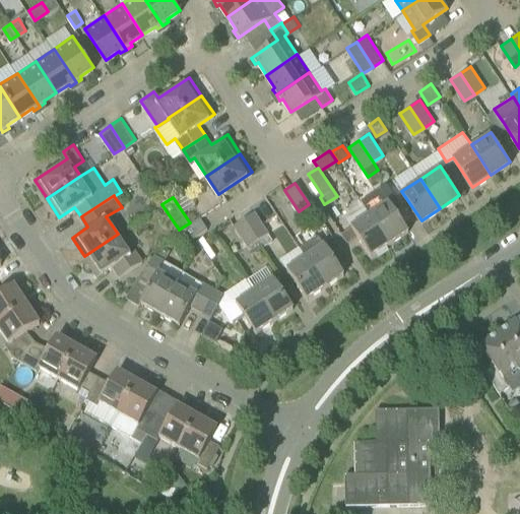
[(389,242),(408,230),(389,199),(370,212),(389,242)]
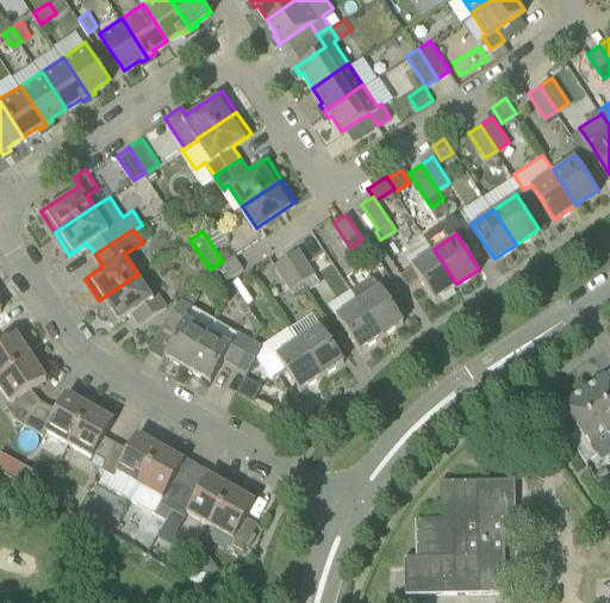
[(286,254),(303,279),(315,272),(298,246),(297,247),(286,254)]
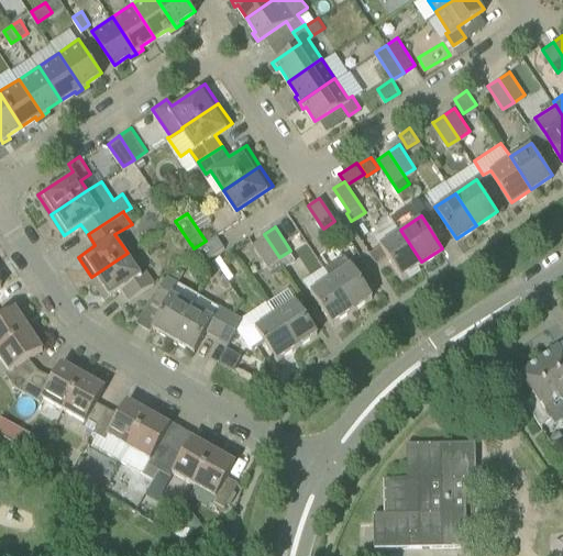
[(370,249),(376,259),(386,253),(401,275),(421,262),(400,230),(370,249)]
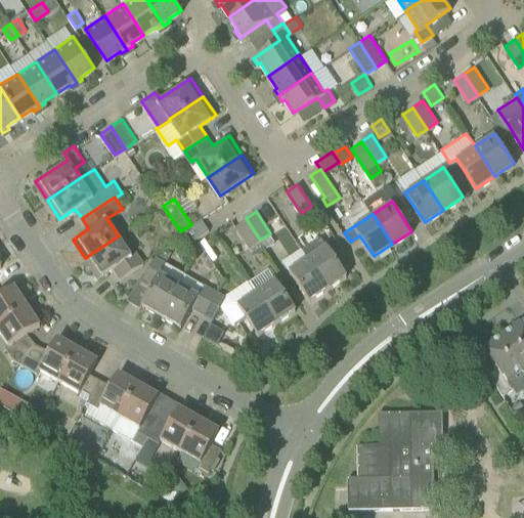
[(209,228),(202,217),(201,216),(190,223),(191,224),(180,231),(188,243),(209,228)]
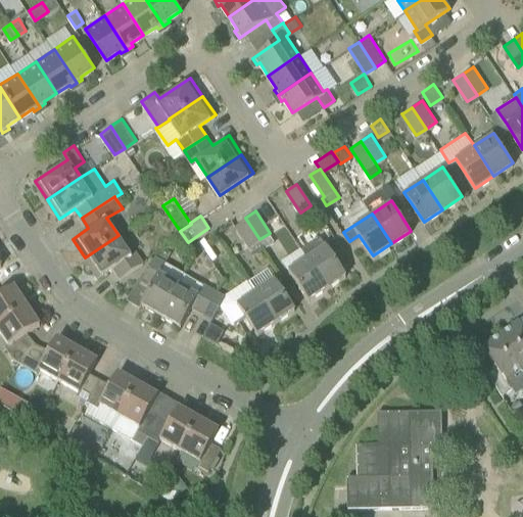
[(248,246),(259,239),(245,218),(235,225),(248,246)]
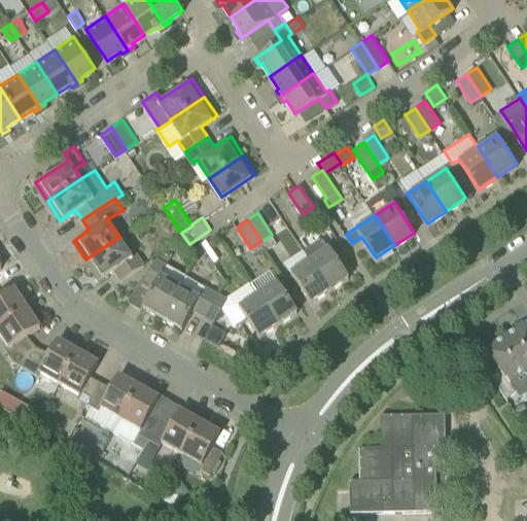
[(272,235),(261,241),(267,248),(276,242),(272,235)]
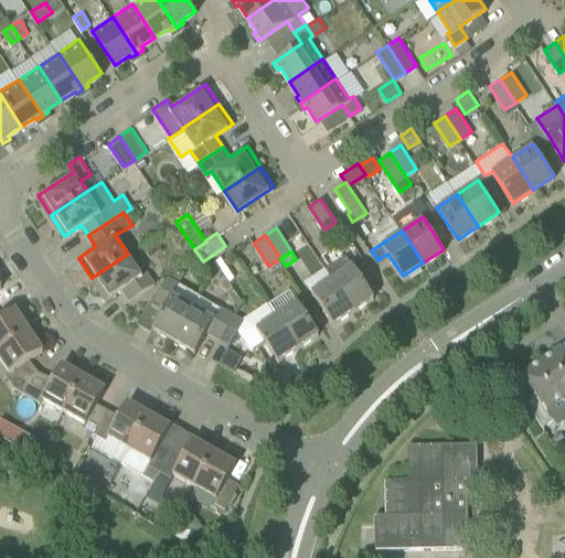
[(353,309),(374,296),(345,253),(326,267),(332,277),(353,309)]
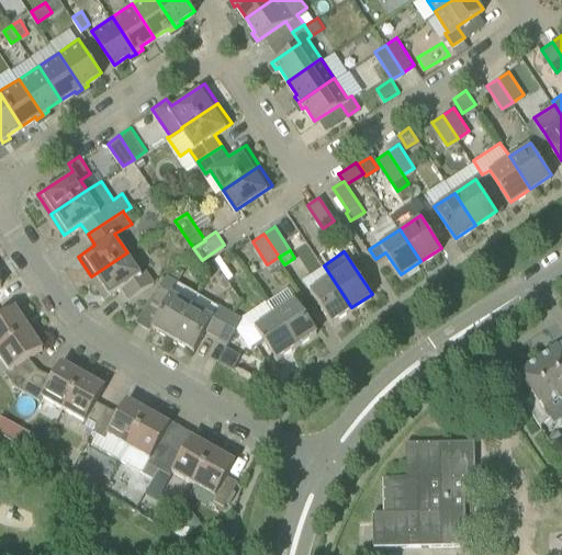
[(122,285),(130,296),(153,281),(145,268),(139,271),(127,252),(91,276),(105,296),(122,285)]
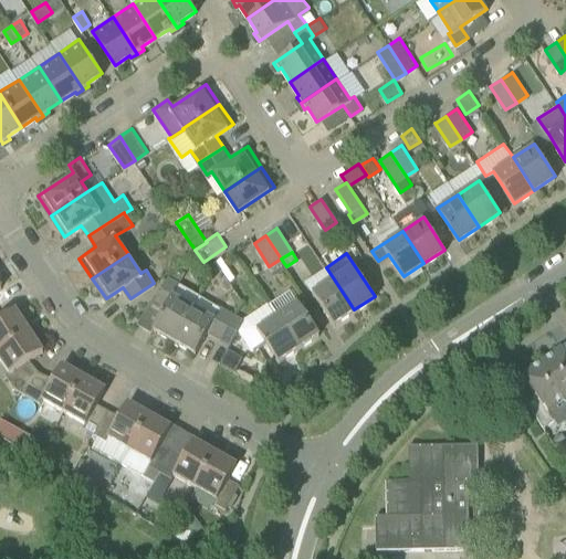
[(200,294),(178,282),(167,275),(158,291),(154,299),(165,306),(153,327),(174,339),(200,294)]
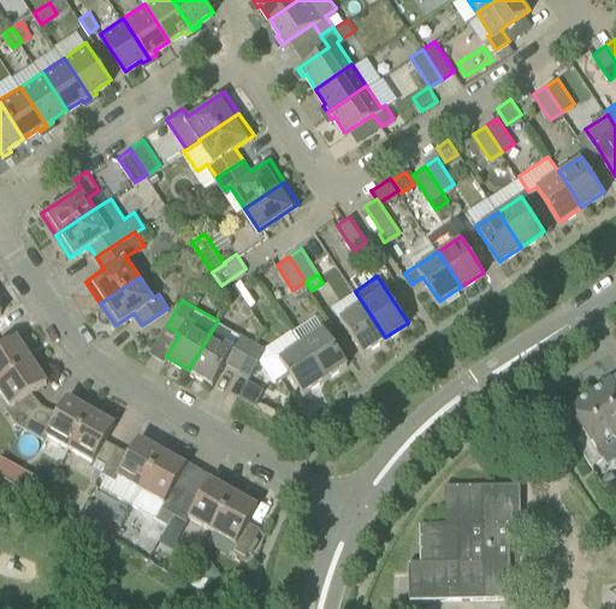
[(385,337),(362,302),(339,317),(363,352),(385,337)]
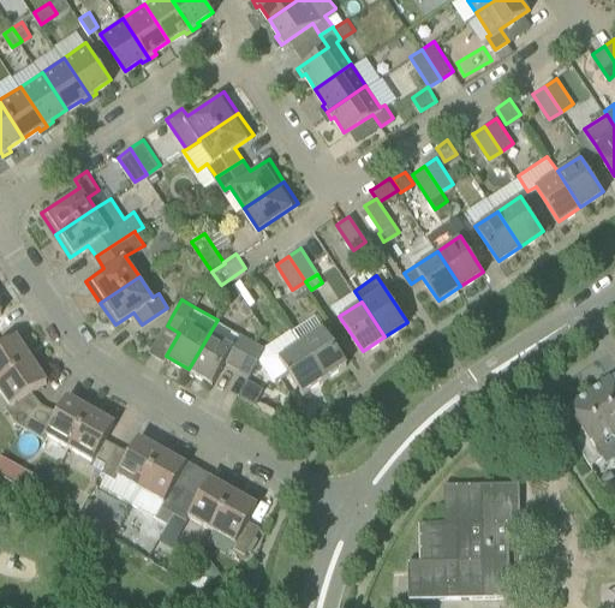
[(324,376),(347,362),(315,313),(292,328),(324,376)]
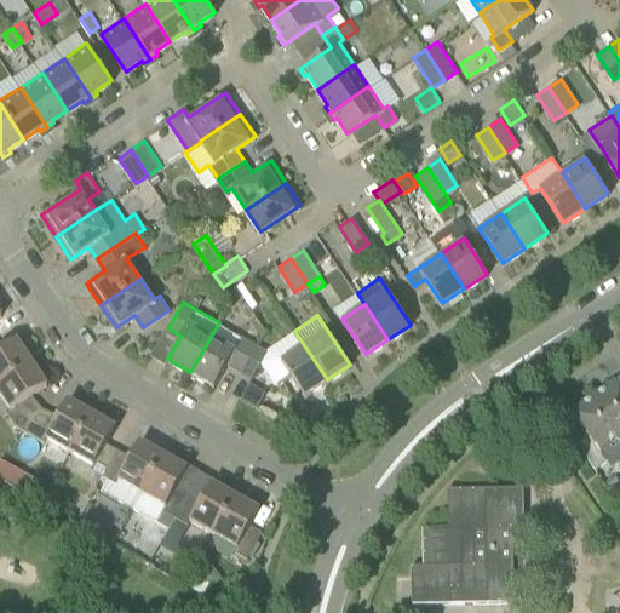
[(254,343),(219,322),(190,372),(214,385),(228,362),(240,370),(254,343)]
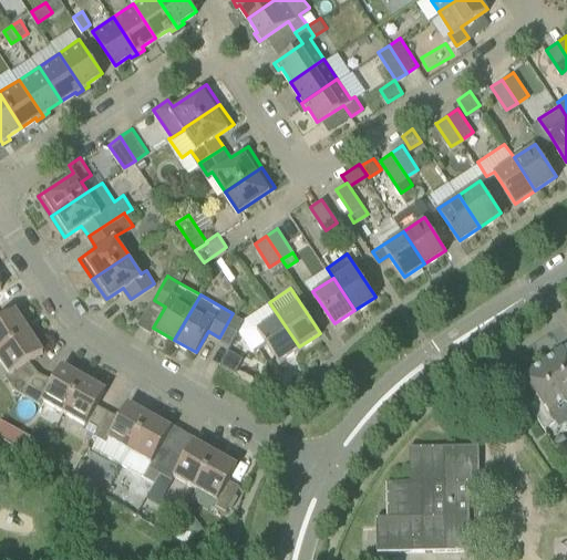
[(266,341),(279,361),(299,346),(269,302),(243,319),(233,313),(219,338),(230,344),(239,329),(253,349),(266,341)]
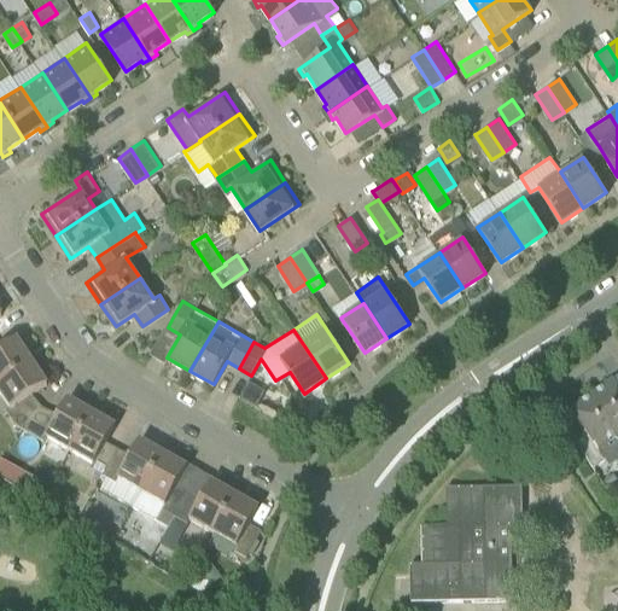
[(17,336),(1,345),(0,343),(0,379),(31,359),(17,336)]
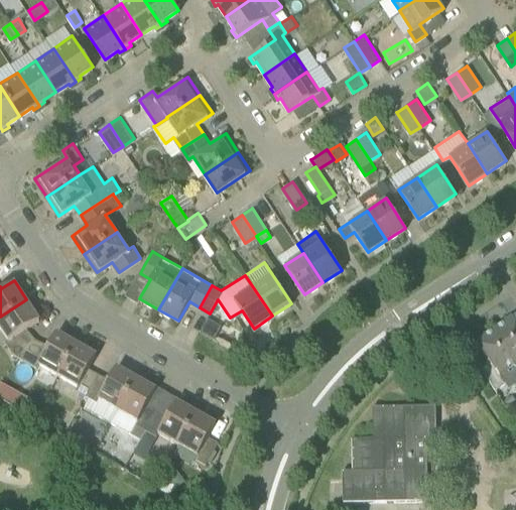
[(26,327),(39,319),(26,299),(0,316),(0,326),(8,338),(4,341),(12,352),(18,356),(35,338),(26,327)]
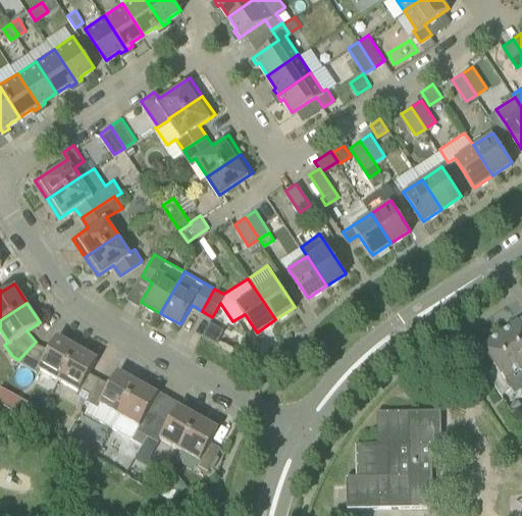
[(206,318),(202,332),(218,339),(223,324),(206,318)]
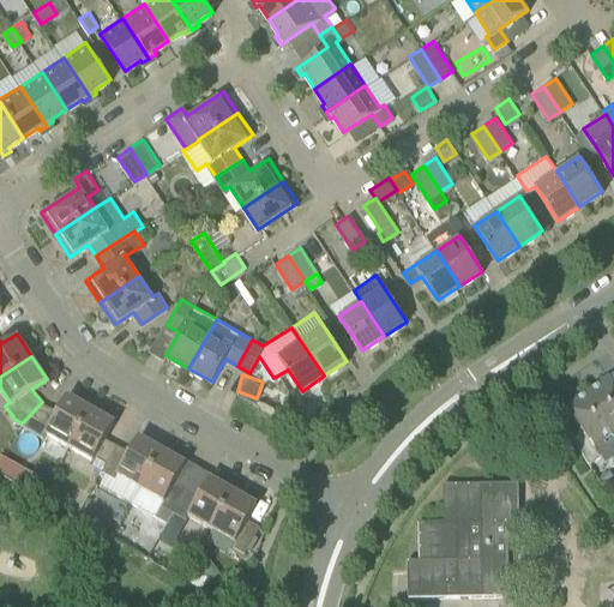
[(613,382),(609,376),(588,389),(613,427),(613,382)]
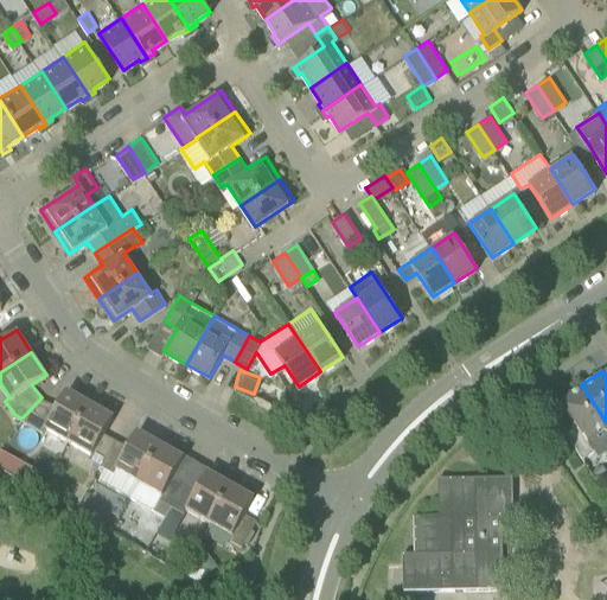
[(577,423),(566,432),(582,457),(594,448),(587,439),(606,425),(606,422),(581,384),(561,399),(577,423)]
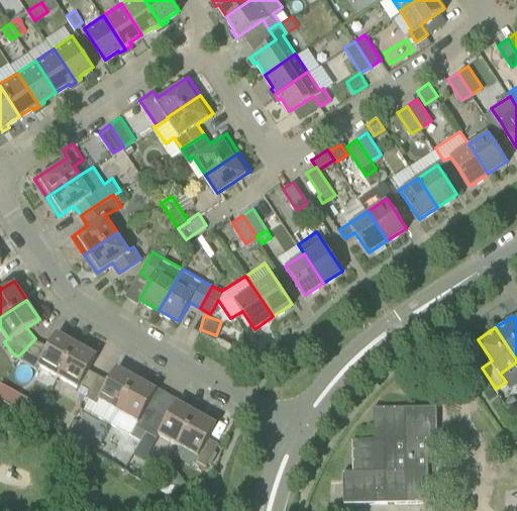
[(77,342),(57,331),(48,344),(35,338),(18,356),(36,367),(38,363),(58,374),(77,342)]
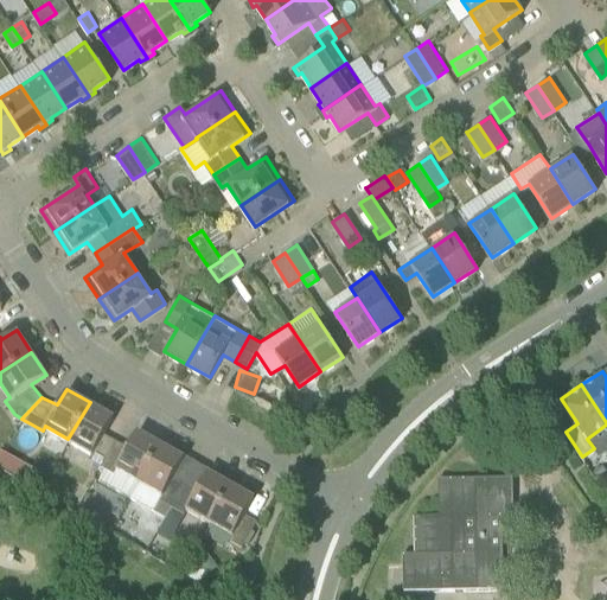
[(88,457),(102,464),(116,438),(104,432),(114,415),(90,402),(68,439),(90,452),(88,457)]
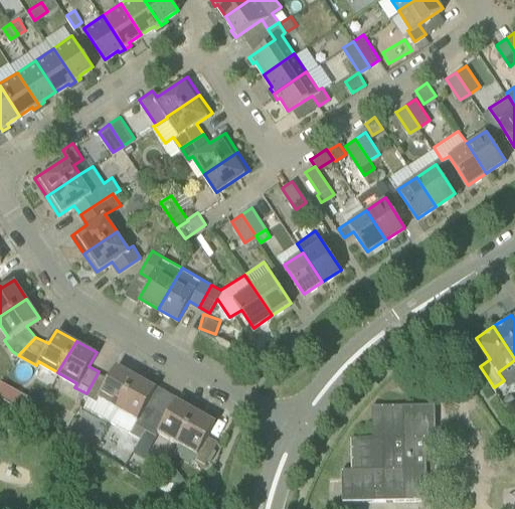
[(119,407),(118,406),(136,375),(116,364),(109,377),(99,371),(87,393),(90,395),(84,404),(112,420),(119,407)]
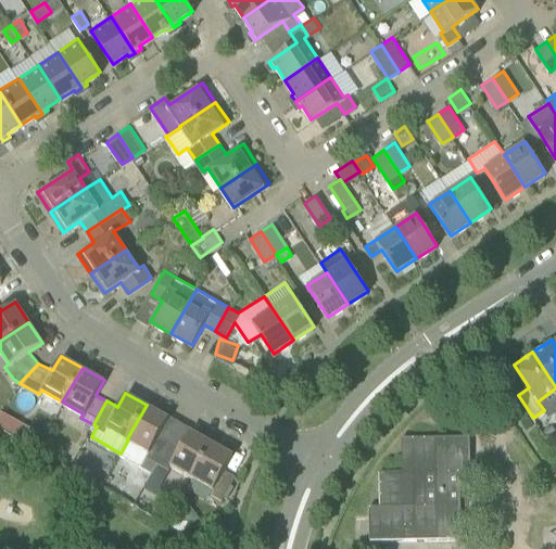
[(147,405),(127,438),(128,439),(121,454),(152,471),(154,465),(158,461),(171,437),(160,432),(168,417),(147,405)]
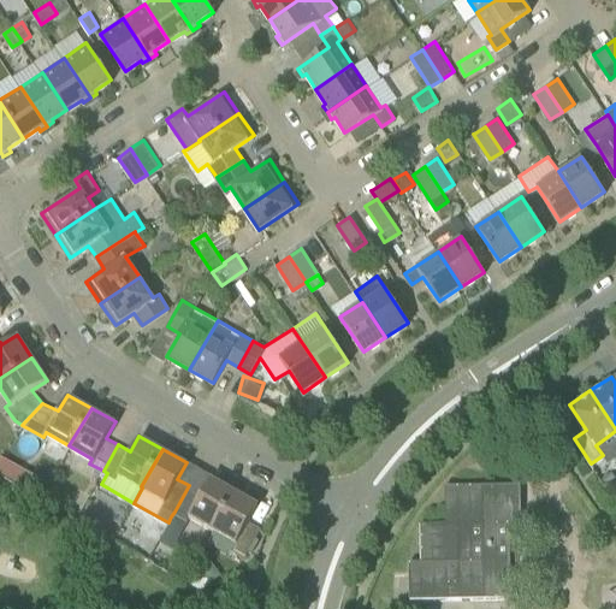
[(0,469),(15,479),(23,466),(0,454),(0,453),(0,469)]
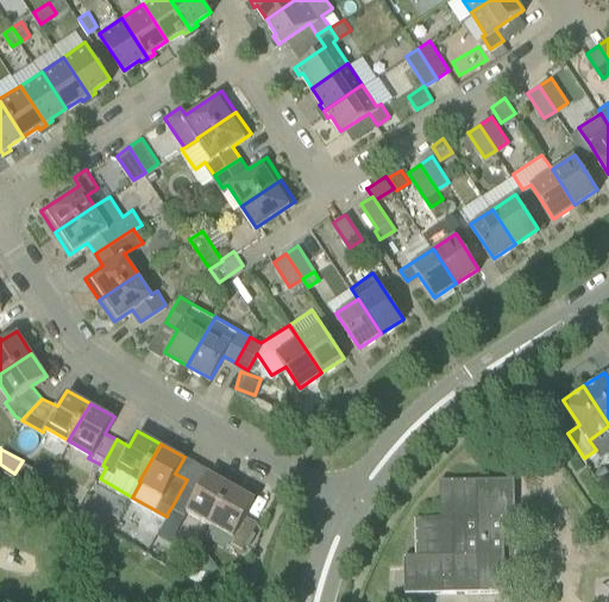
[(187,480),(173,506),(184,513),(187,509),(209,521),(231,484),(208,471),(199,487),(187,480)]
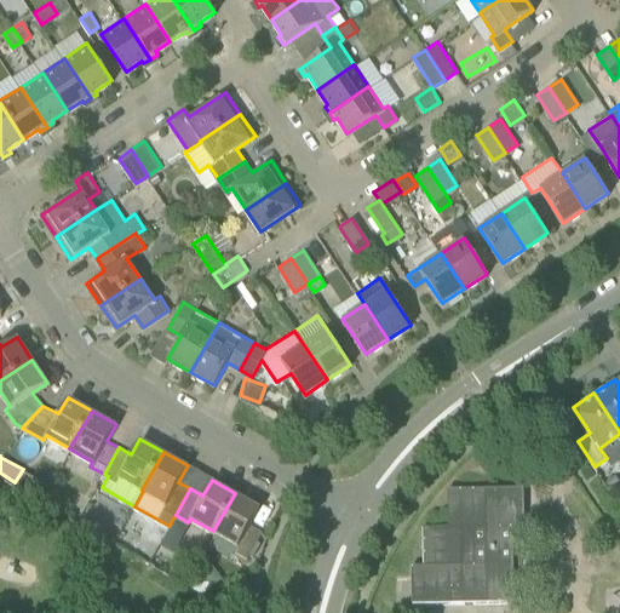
[(523,485),(447,486),(448,523),(423,525),(424,562),(412,562),(412,601),(514,599),(512,522),(524,522),(523,485)]
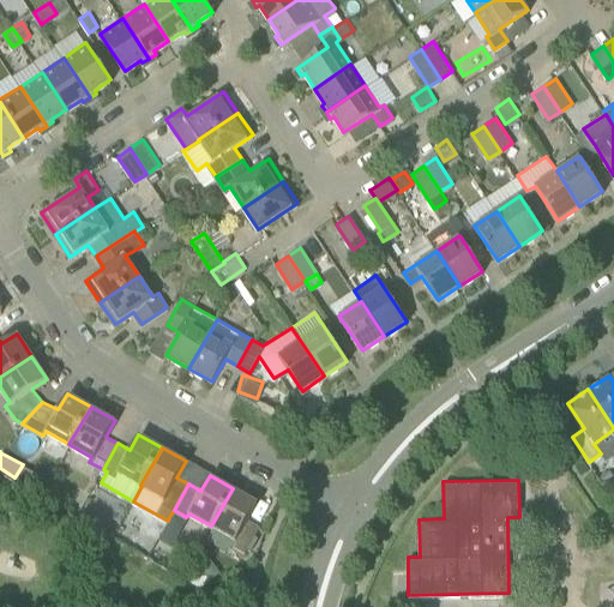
[(245,551),(259,526),(260,526),(248,518),(257,503),(233,488),(211,526),(234,539),(232,544),(245,551)]
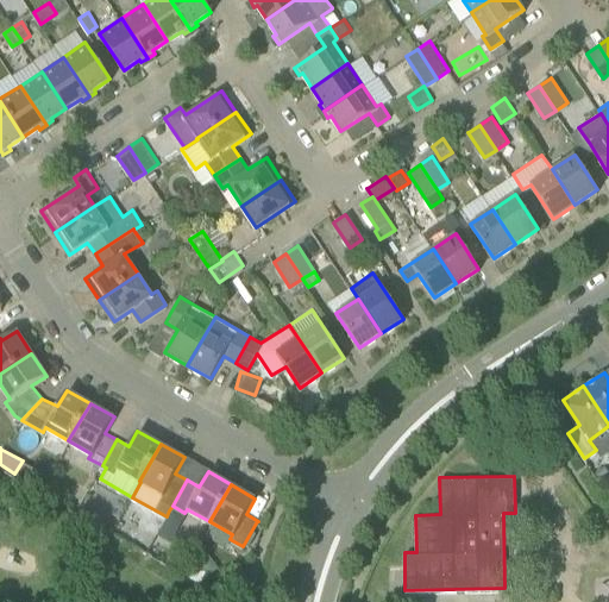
[(174,520),(181,519),(183,514),(173,508),(168,516),(174,520)]
